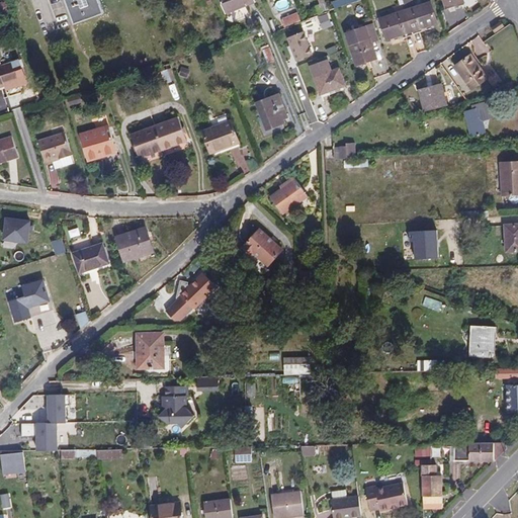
[(99,0),(67,0),(76,23),(105,13),(99,0)]
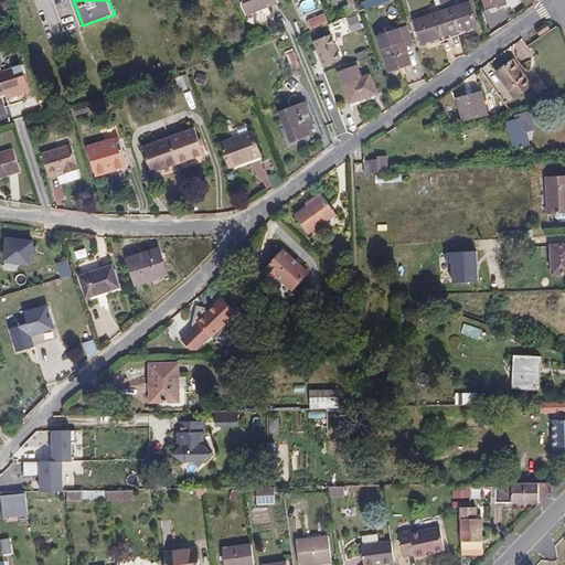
[(276,0),(242,0),(248,14),(278,3),(276,0)]
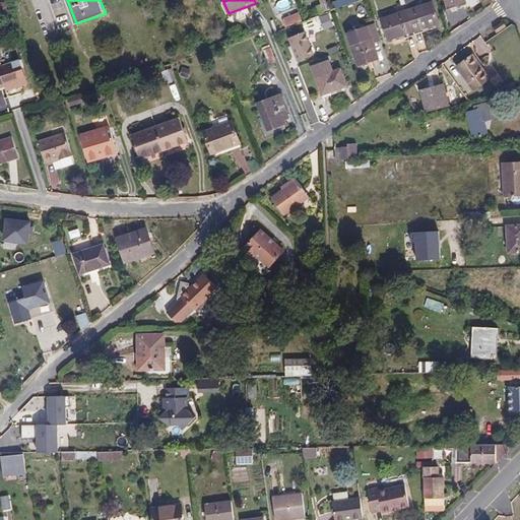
[(382,18),(389,40),(414,31),(403,0),(399,0),(402,5),(395,7),(397,13),(382,18)]
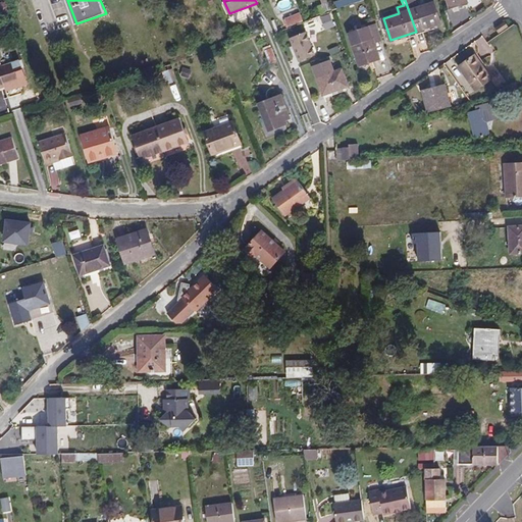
[(417,8),(414,0),(405,0),(416,32),(441,23),(435,2),(417,8)]
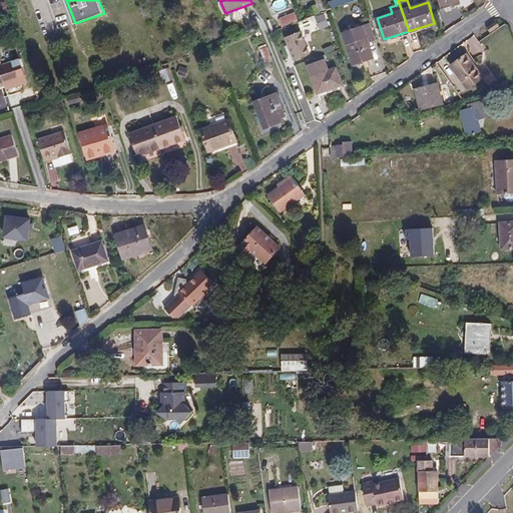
[(440,0),(443,8),(461,3),(460,0),(440,0)]
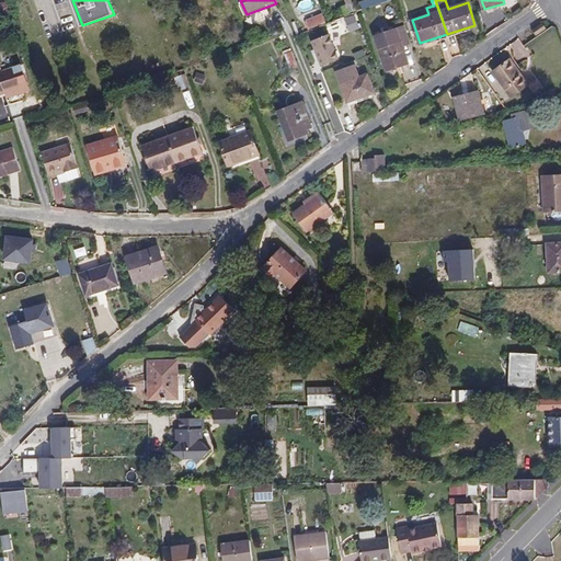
[(15,15),(10,1),(0,4),(4,19),(15,15)]
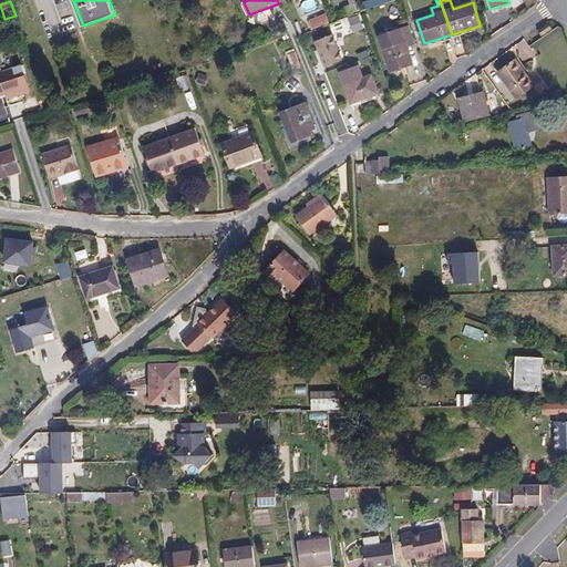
[(313,30),(331,23),(328,14),(310,21),(313,30)]
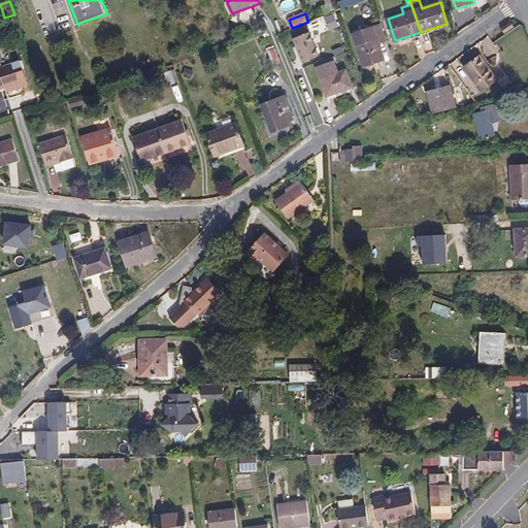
[(320,22),(309,25),(311,34),(314,39),(326,36),(320,22)]
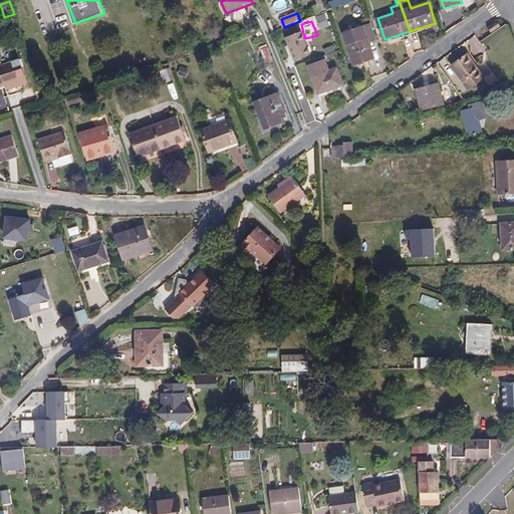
[(501,26),(498,21),(488,27),(491,32),(501,26)]
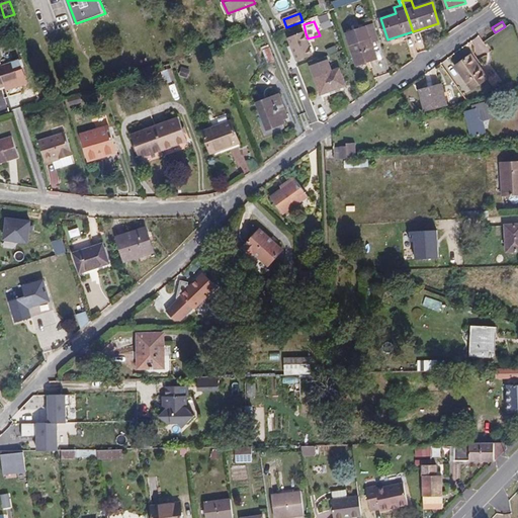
[(379,40),(374,23),(367,26),(372,42),(379,40)]
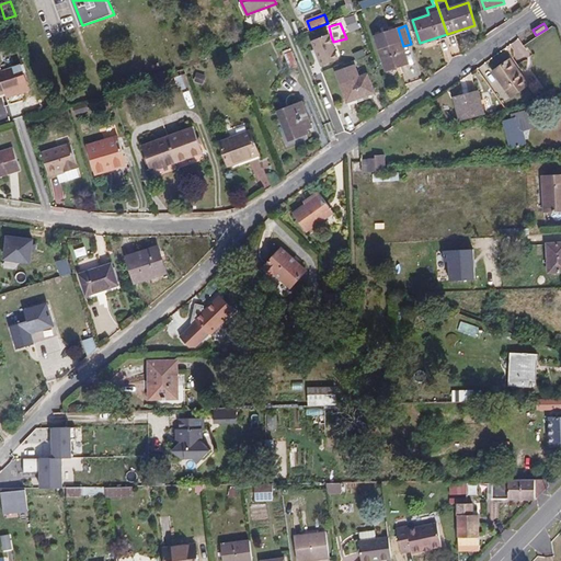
[(409,64),(403,46),(398,29),(375,36),(386,71),(409,64)]
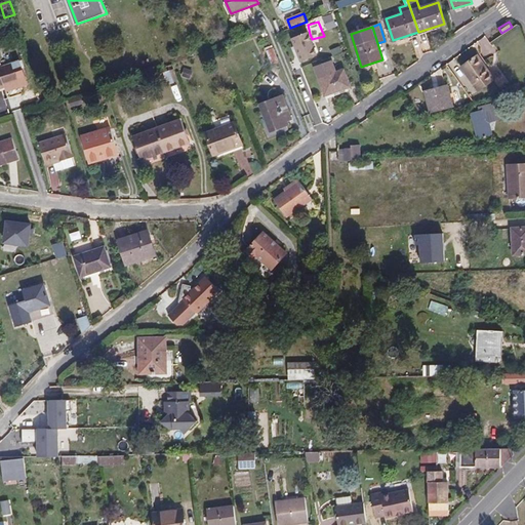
[(267,51),(272,65),(280,62),(274,48),(267,51)]
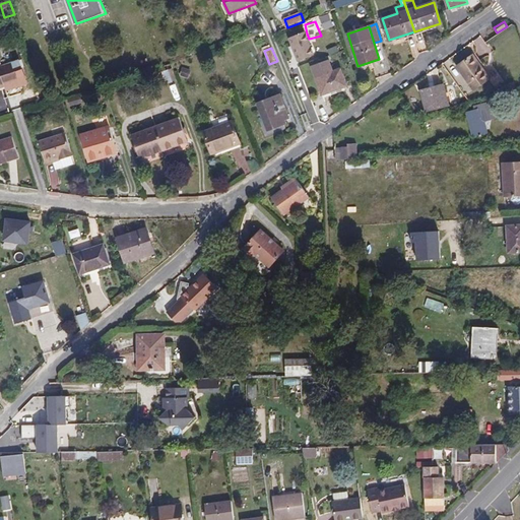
[(491,77),(473,54),(457,66),(474,89),(491,77)]
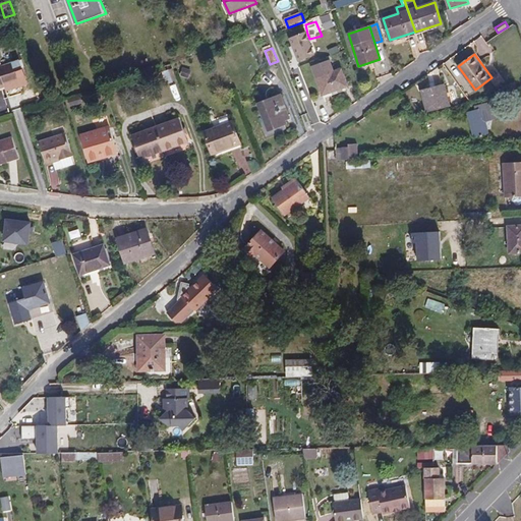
[(0,63),(0,83),(4,82),(3,80),(18,76),(13,59),(0,63)]
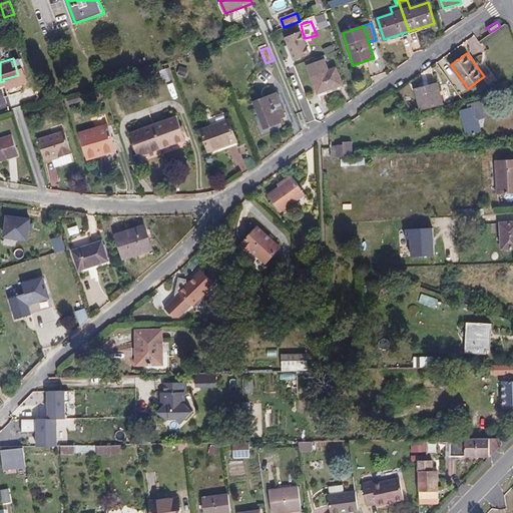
[(325,60),(308,66),(319,94),(344,85),(337,68),(329,71),(325,60)]
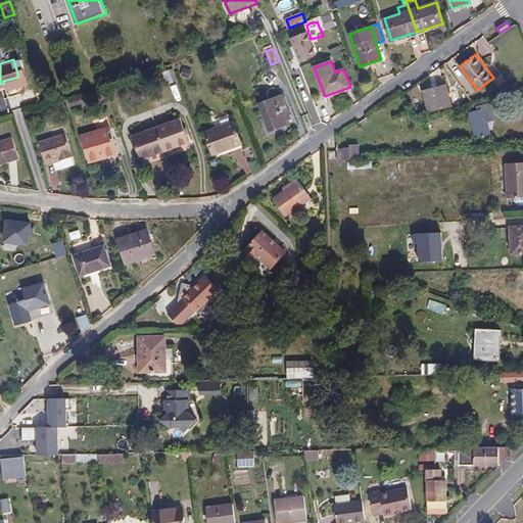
[(194,80),(190,67),(182,69),(186,83),(194,80)]
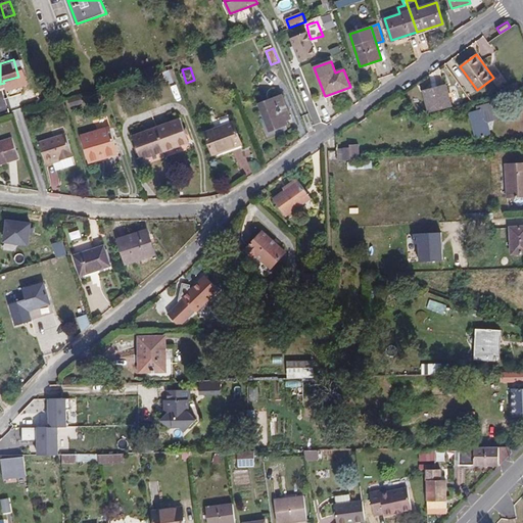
[(509,85),(511,92),(520,90),(517,82),(509,85)]
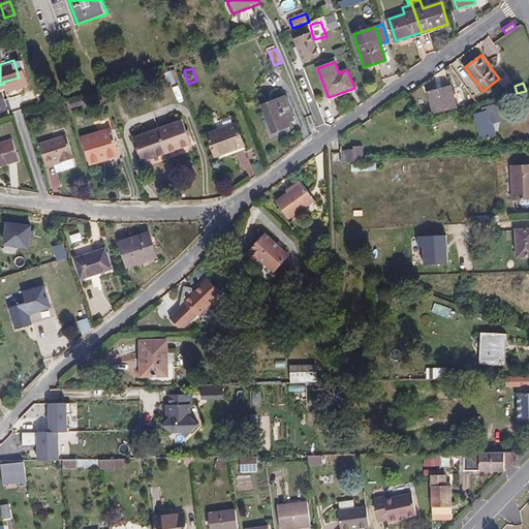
[(457,107),(452,85),(428,91),(433,114),(457,107)]
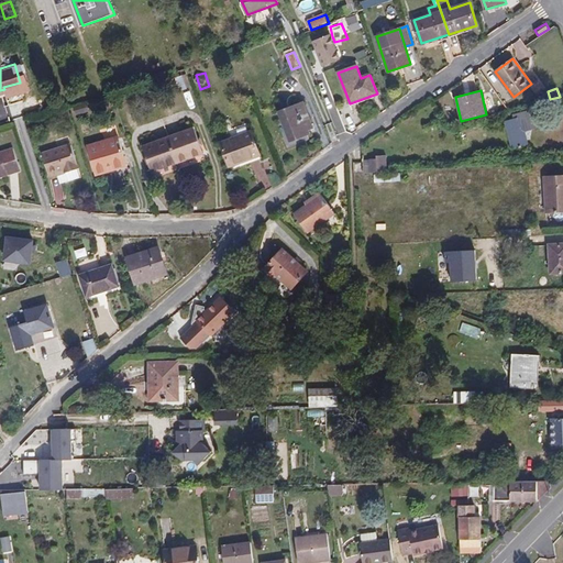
[(90,111),(86,97),(73,100),(77,114),(90,111)]
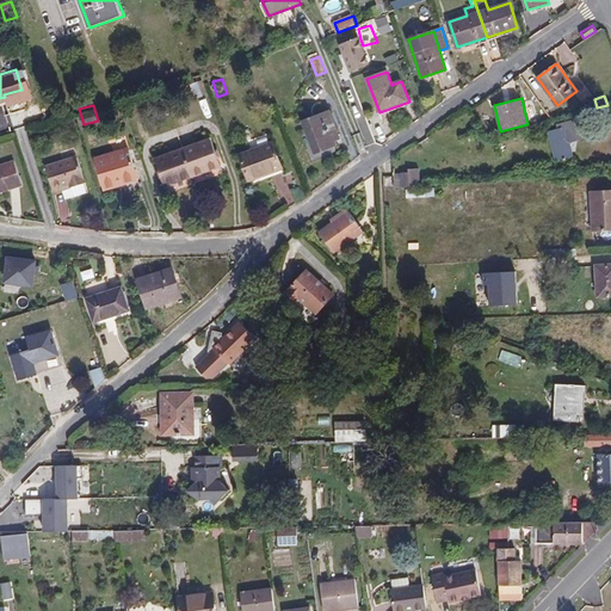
[(341,139),(331,112),(303,122),(316,154),(337,146),(335,141),(341,139)]
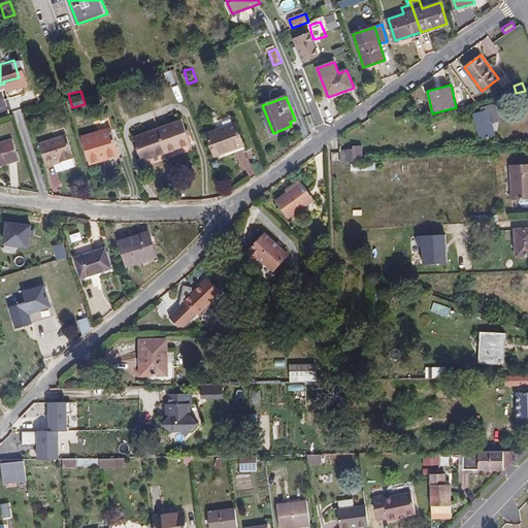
[(501,120),(497,106),(474,112),(481,138),(495,134),(492,122),(501,120)]
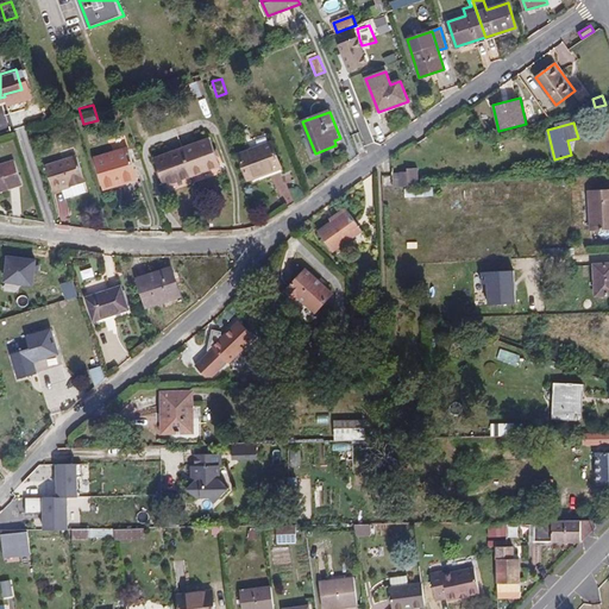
[(221,165),(212,138),(155,158),(165,186),(221,165)]
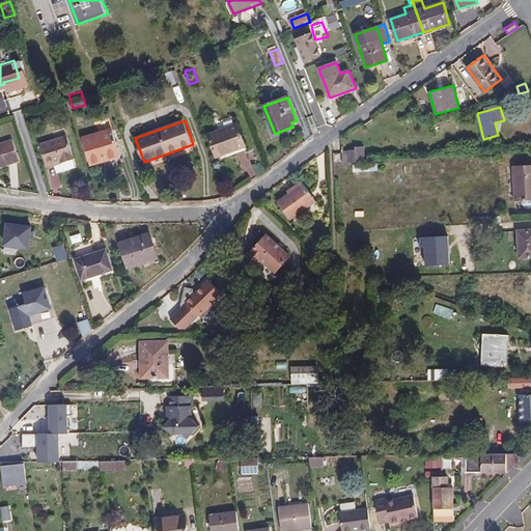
[(239,124),(208,135),(217,158),(247,146),(239,124)]
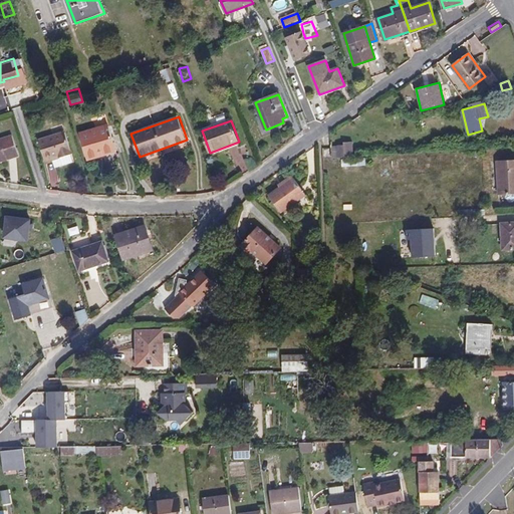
[(109,125),(80,134),(87,160),(116,152),(109,125)]
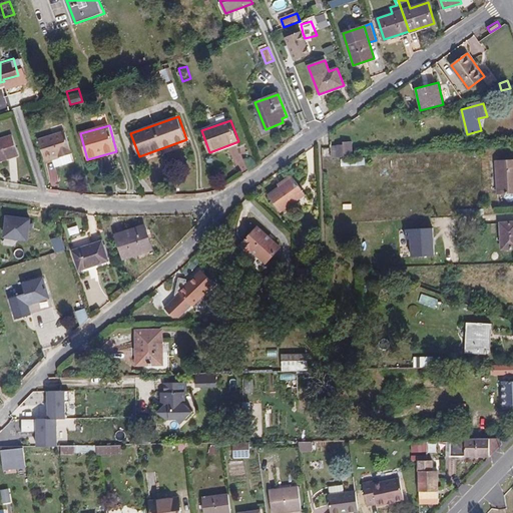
[(11,132),(0,135),(0,157),(18,152),(11,132)]
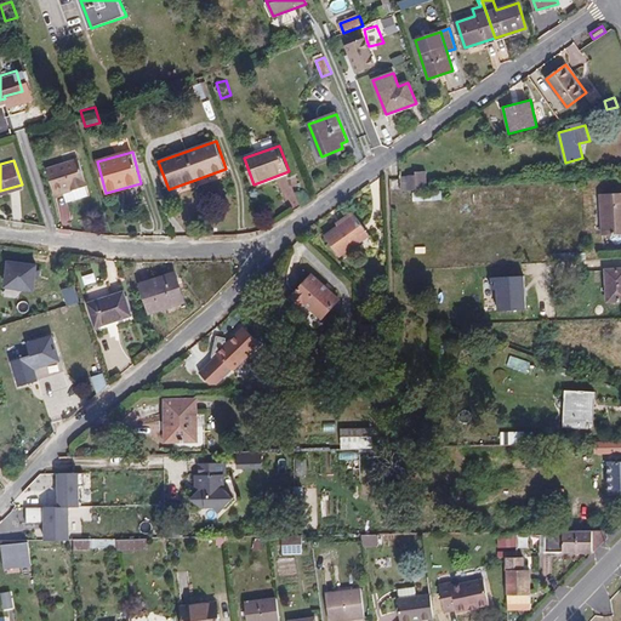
[(67,198),(84,192),(83,187),(87,186),(79,160),(47,170),(55,193),(64,191),(67,198)]
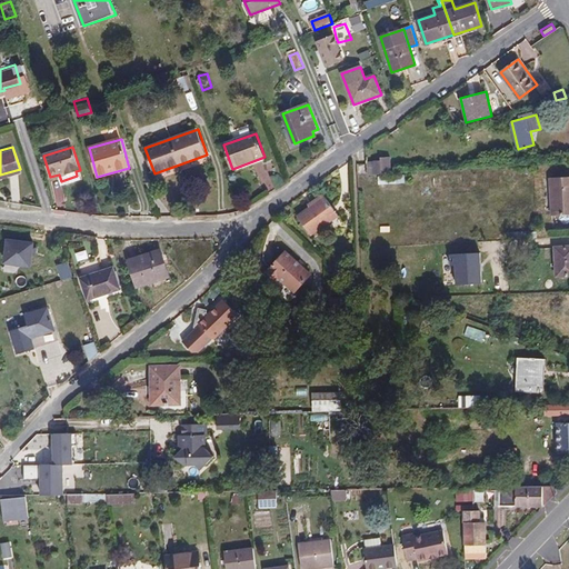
[(381,159),(375,159),(376,173),(392,172),(391,156),(381,157),(381,159)]
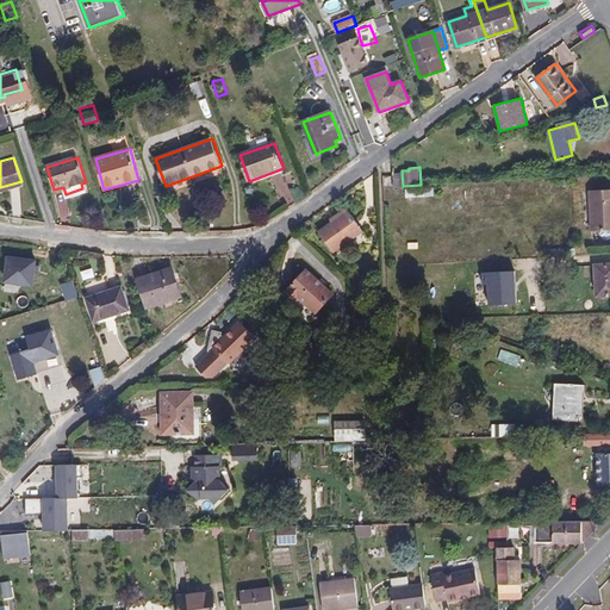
[(609,228),(609,190),(590,191),(592,229),(609,228)]
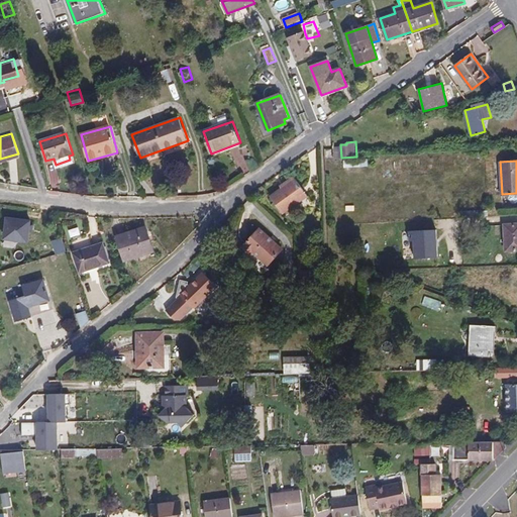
[(296,179),(293,176),(280,186),(281,189),(296,179)]
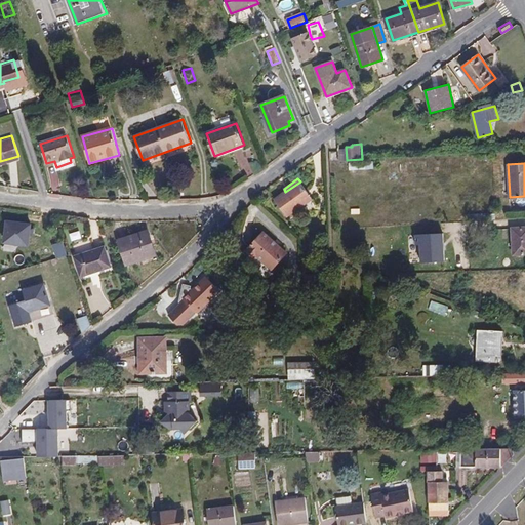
[(287,217),(312,199),(300,182),(285,192),(275,199),(287,217)]
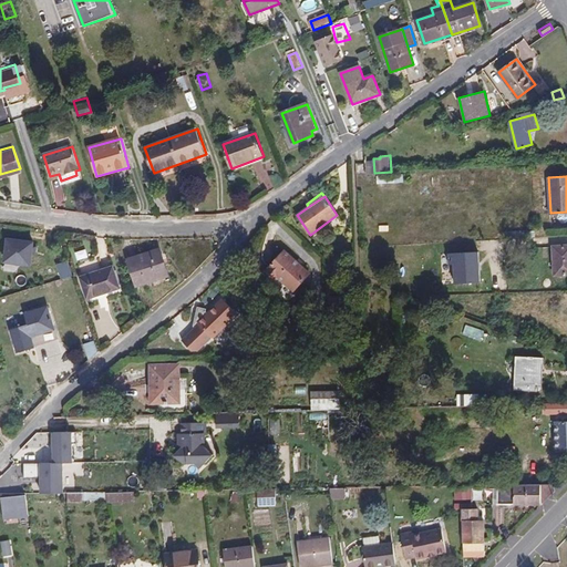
[(33,241),(7,238),(3,264),(30,267),(33,241)]
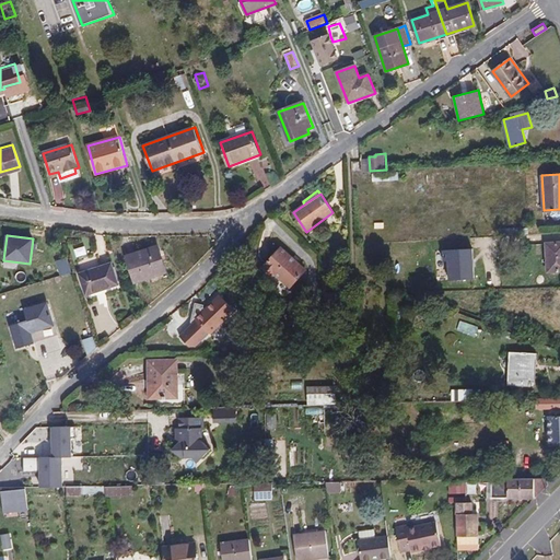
[(559,270),(559,242),(546,243),(547,271),(559,270)]
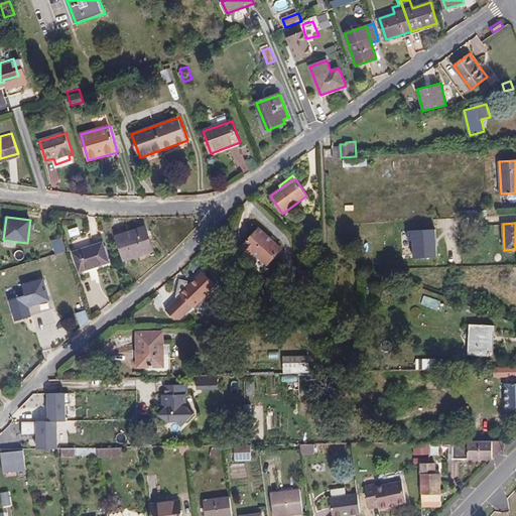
[(146,227),(117,236),(125,261),(154,252),(146,227)]
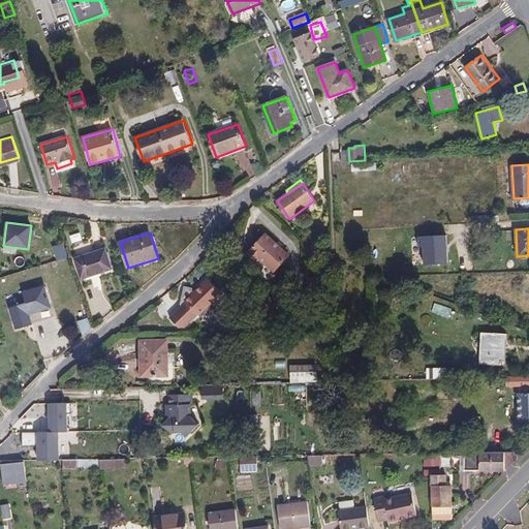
[(288,254),(266,234),(248,253),(256,260),(258,258),(274,272),(288,254)]
